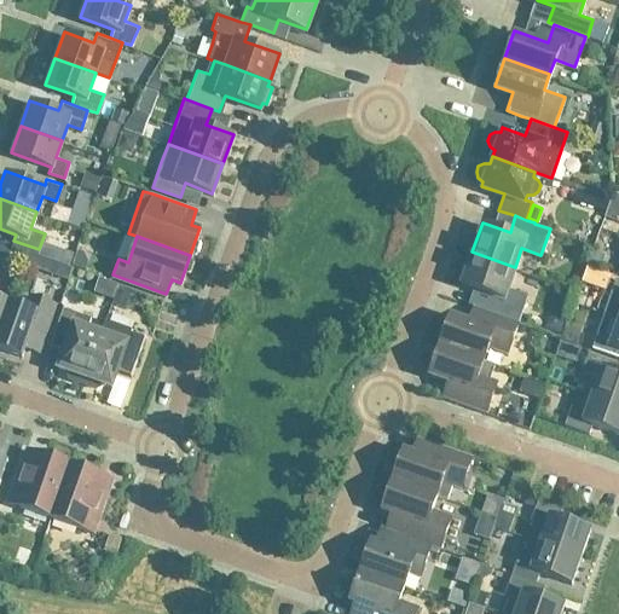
[(515,267),(472,252),(461,282),(479,289),(474,305),(518,319),(527,293),(508,287),(515,267)]
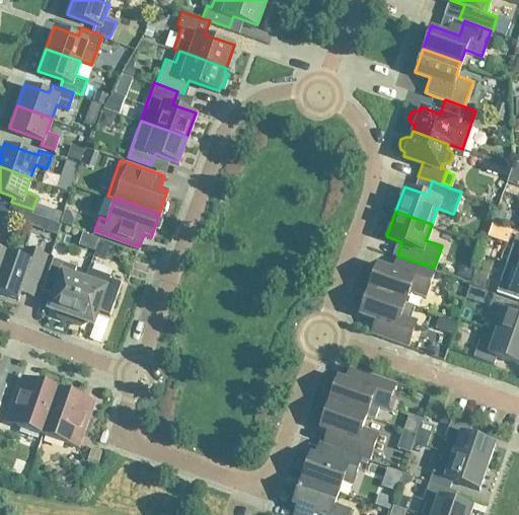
[(518,232),(516,231),(510,247),(518,249),(518,263),(518,266),(518,232)]
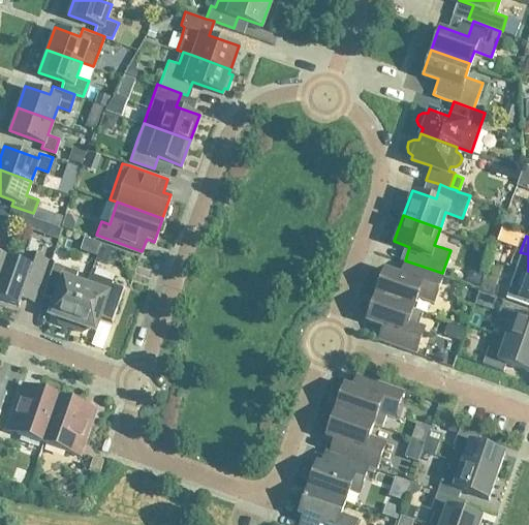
[(22,261),(6,256),(0,275),(0,296),(18,303),(21,295),(32,299),(47,258),(25,251),(22,261)]
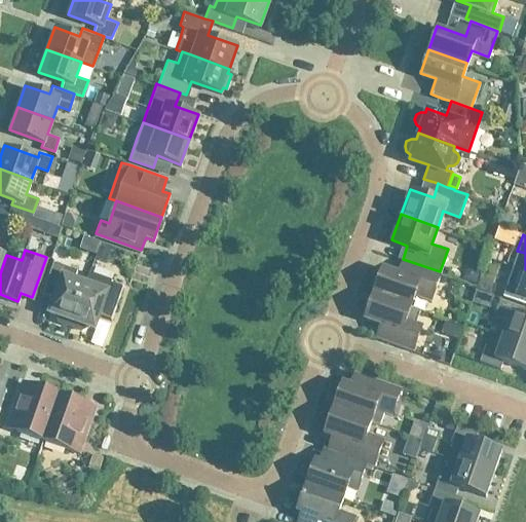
[(53,258),(45,284),(57,288),(54,296),(48,311),(55,313),(59,320),(70,324),(84,282),(73,277),(77,268),(54,260),(54,259),(53,258)]
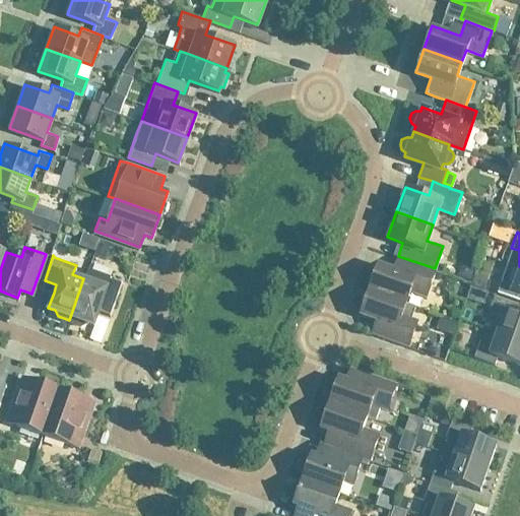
[(371,265),(366,279),(372,281),(369,288),(405,302),(409,288),(426,295),(435,268),(398,256),(393,269),(378,263),(377,267),(371,265)]
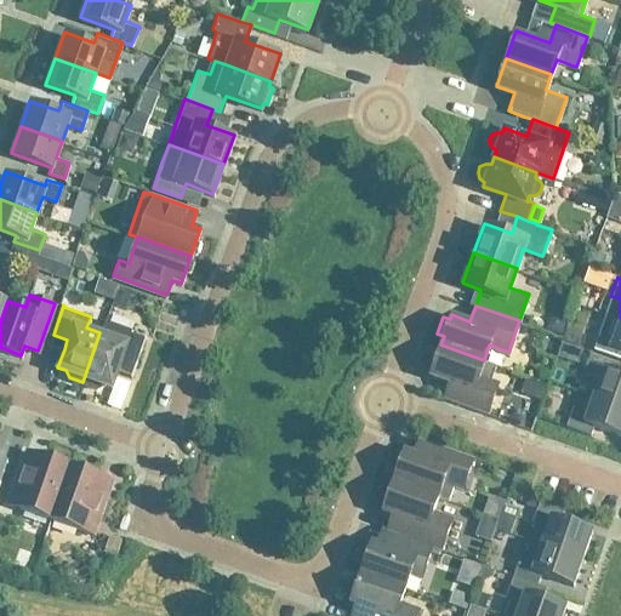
[(100,332),(83,382),(96,386),(103,383),(112,386),(118,369),(120,359),(135,364),(146,334),(144,334),(143,336),(130,331),(131,328),(104,318),(100,332)]
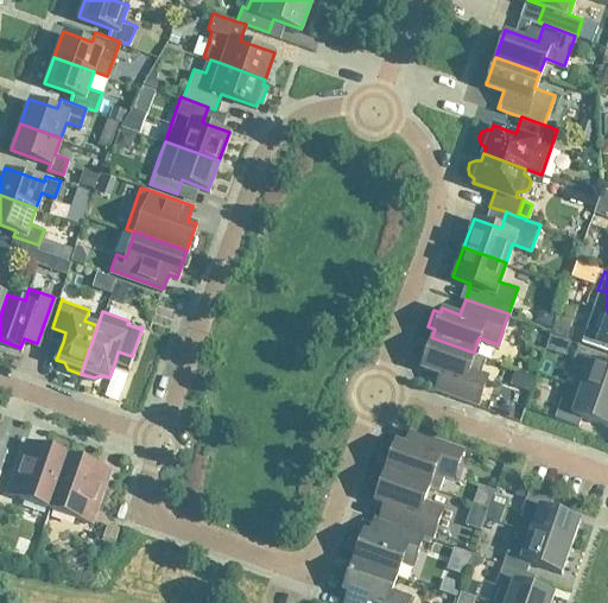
[(587,322),(580,341),(605,349),(607,341),(607,311),(601,327),(587,322)]
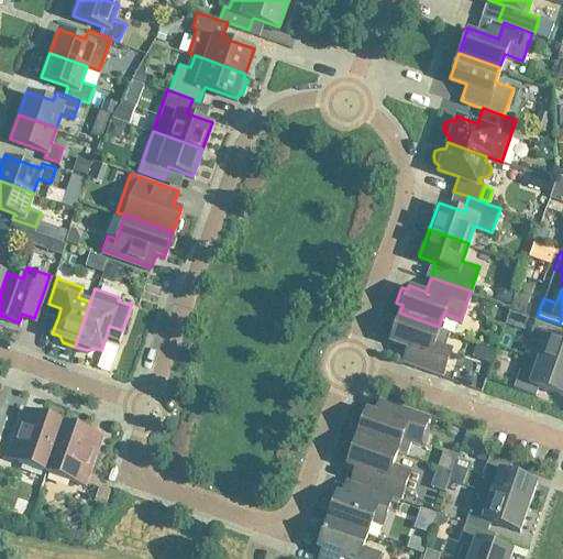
[(399,313),(390,340),(407,346),(401,360),(412,364),(442,374),(451,346),(445,343),(450,330),(439,327),(399,313)]
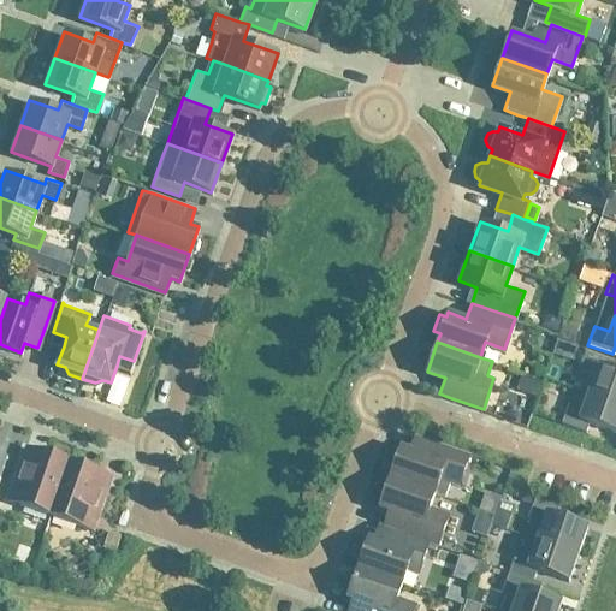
[(586,349),(579,368),(594,373),(588,390),(615,398),(615,368),(608,366),(610,357),(586,349)]
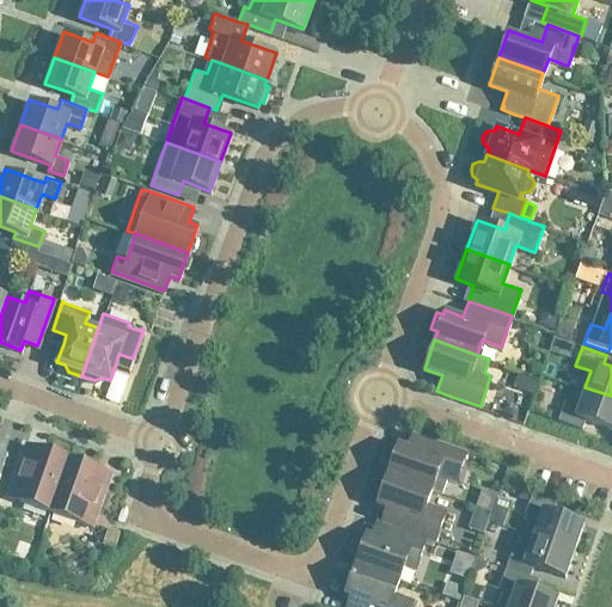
[(611,396),(585,387),(579,403),(564,398),(557,418),(581,427),(585,417),(611,427),(611,396)]
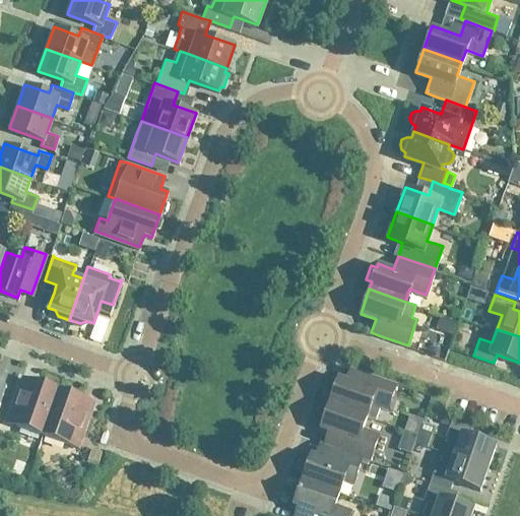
[(345,379),(338,376),(329,401),(367,414),(371,402),(387,407),(396,382),(350,366),(345,379)]
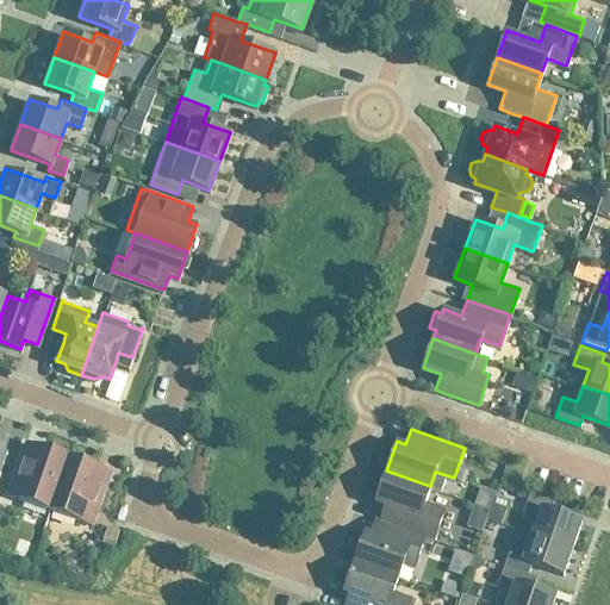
[(50,507),(68,455),(25,441),(7,492),(50,507)]
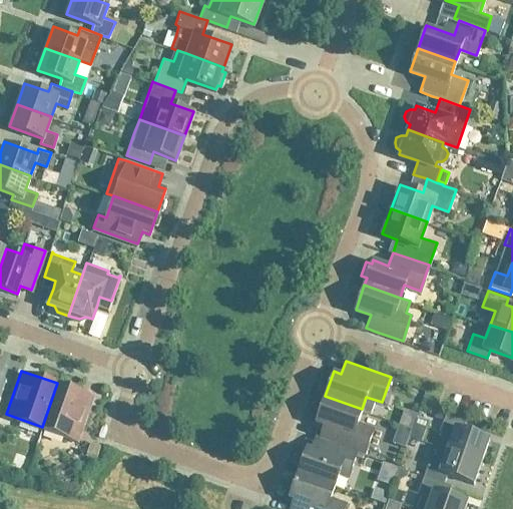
[(93,396),(57,383),(42,427),(77,440),(93,396)]
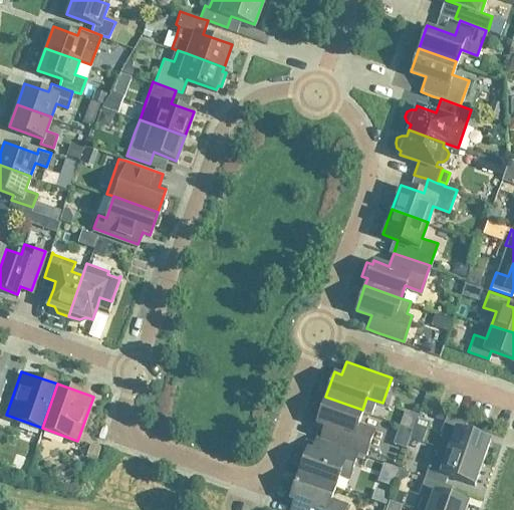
[(316,436),(357,451),(364,453),(373,428),(357,422),(362,410),(325,397),(316,422),(324,424),(319,437),(316,436)]
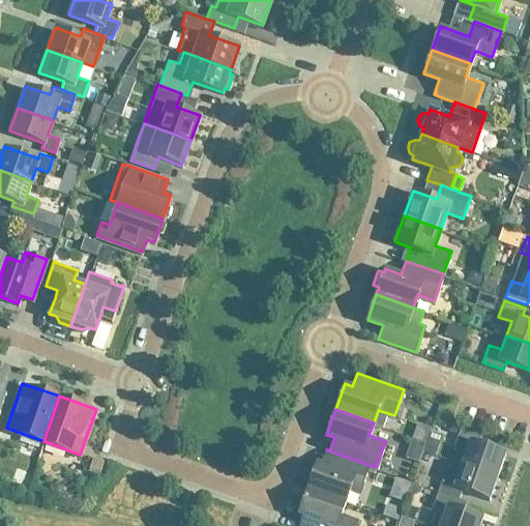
[(453,444),(458,445),(452,459),(497,474),(505,451),(478,442),(480,434),(460,427),(453,444)]
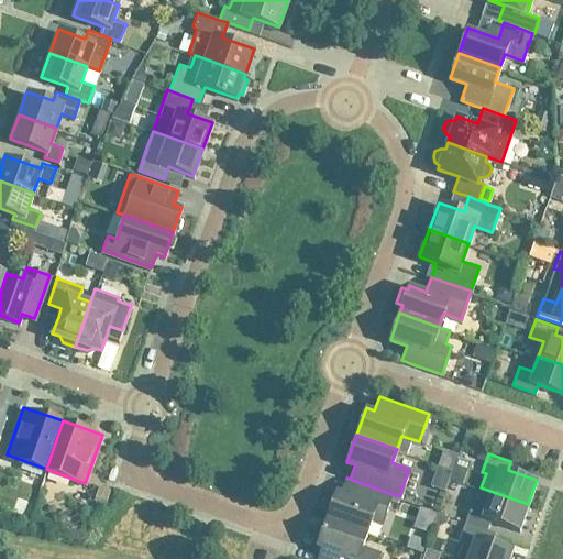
[(392,494),(346,478),(341,492),(337,491),(327,517),(366,532),(372,518),(382,522),(392,494)]
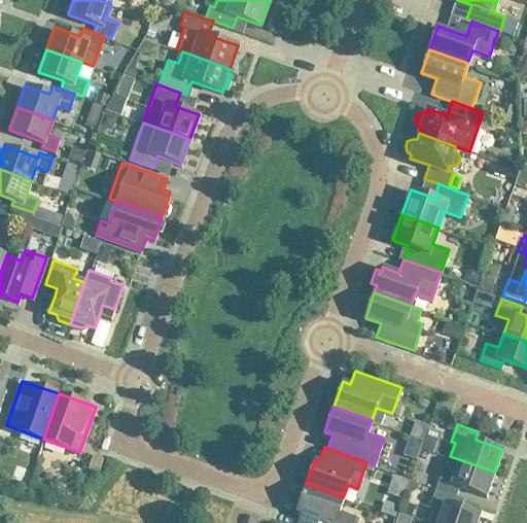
[(98,471),(102,456),(93,453),(88,466),(98,471)]
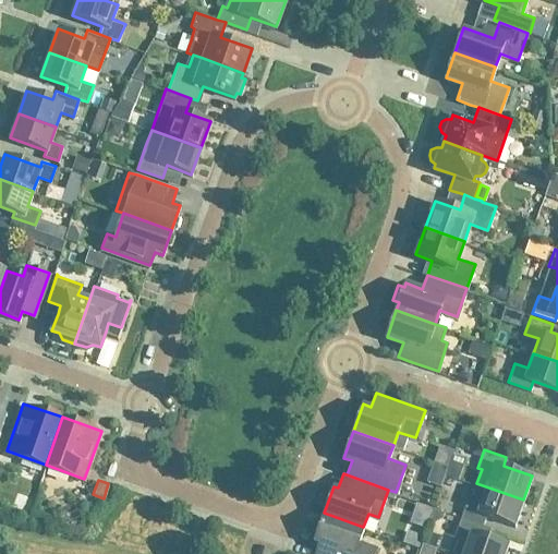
[(468,497),(460,516),(483,524),(486,515),(514,525),(523,500),(476,483),(471,498),(468,497)]
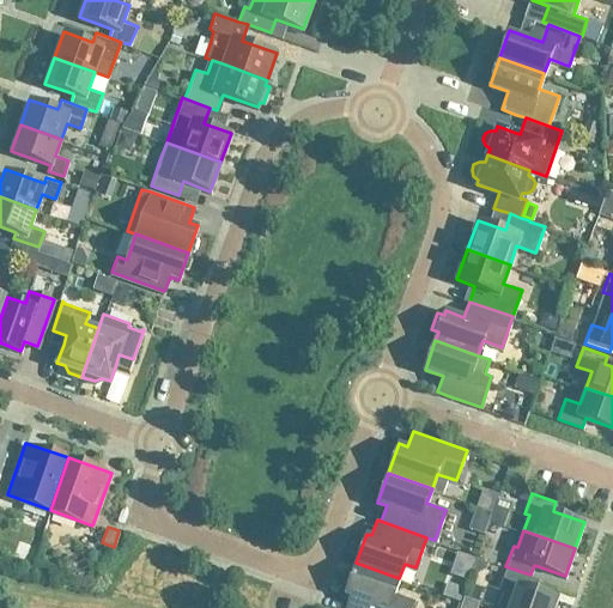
[(356,563),(346,593),(351,595),(345,607),(410,607),(413,600),(394,593),(399,578),(356,563)]
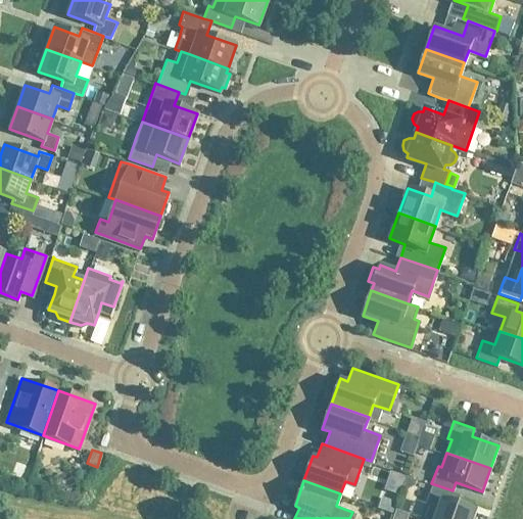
[(429,503),(425,517),(430,518),(472,518),(476,509),(449,500),(453,490),(431,483),(425,502),(429,503)]
